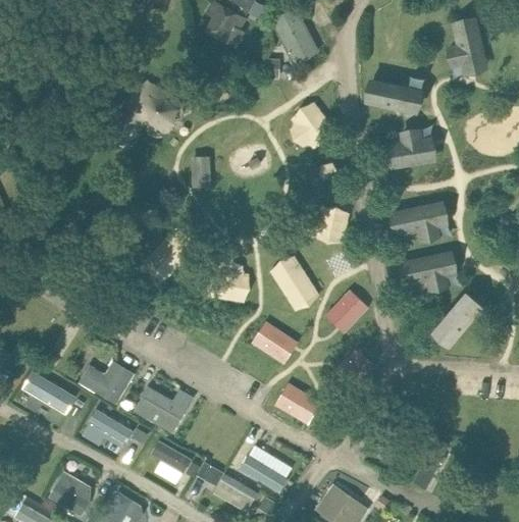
[(203,30),(232,47),(241,31),(237,29),(243,18),(234,12),(240,0),(211,0),(212,0),(211,0),(210,0),(204,11),(211,15),(203,30)]
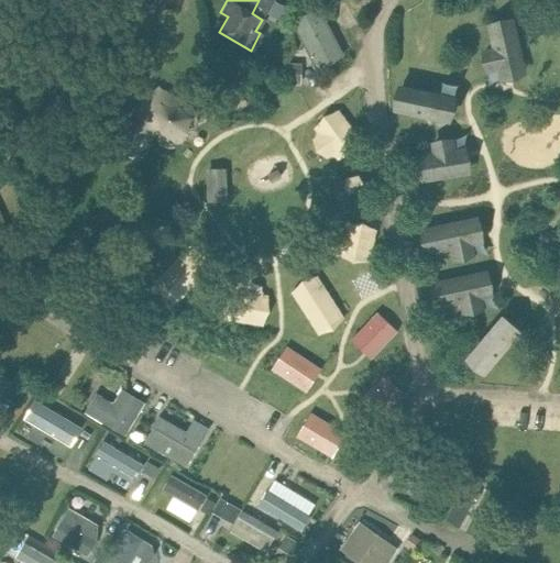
[(308,14),(292,22),(315,67),(339,55),(332,43),(320,48),(315,37),(320,34),(315,23),(316,23),(314,19),(310,20),(308,14)]
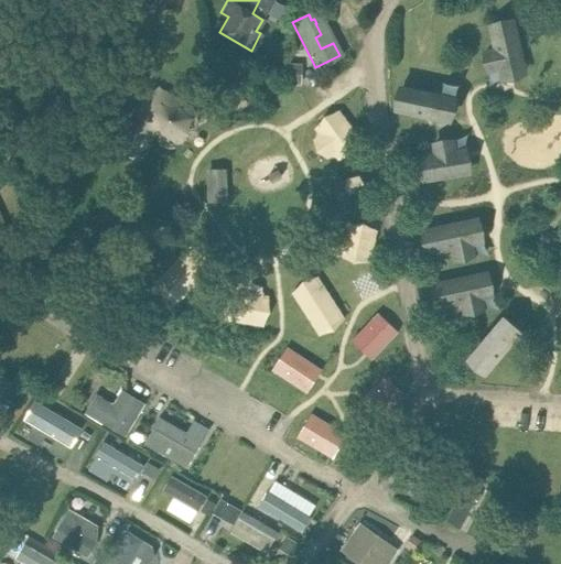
[(495,50),(482,53),(485,68),(517,61),(518,61),(508,19),(489,23),(493,36),(487,38),(489,44),(494,43),(495,50)]
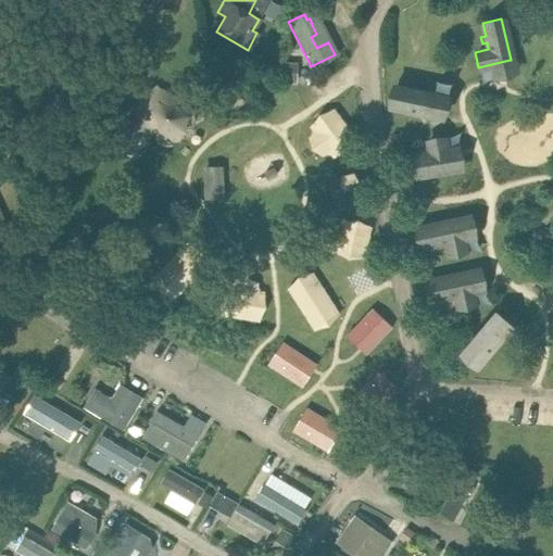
[(283,63),(281,80),(292,81),(294,63),(283,63)]
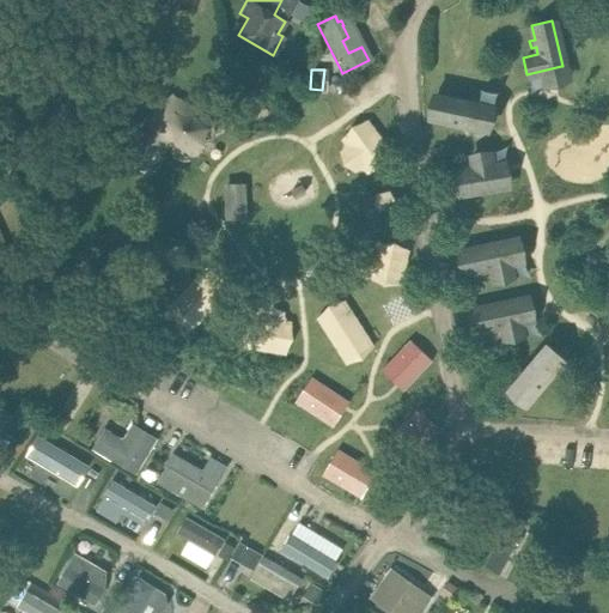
[(432,96),(427,115),(472,125),(486,128),(491,108),(476,105),(432,96)]
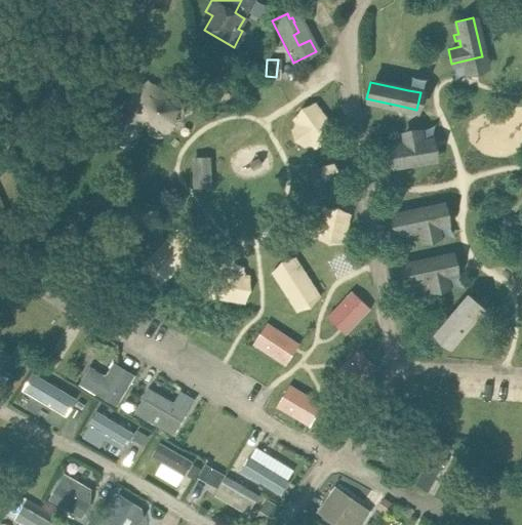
[(134,118),(152,129),(168,103),(151,91),(134,118)]
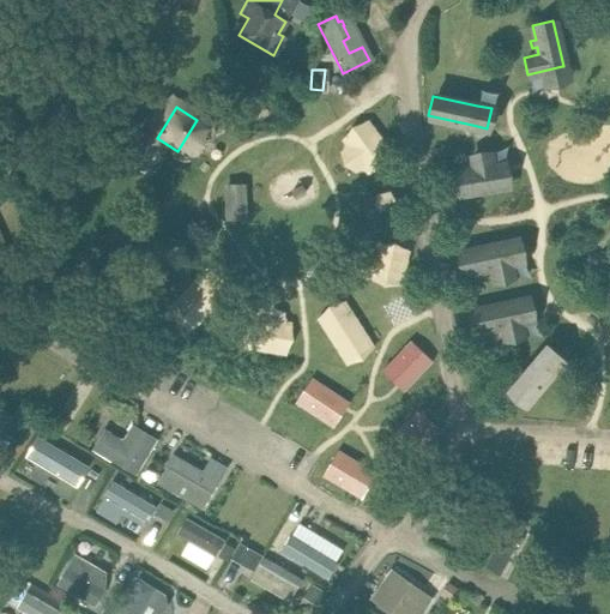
[(339,134),(358,176),(396,160),(375,118),(339,134)]
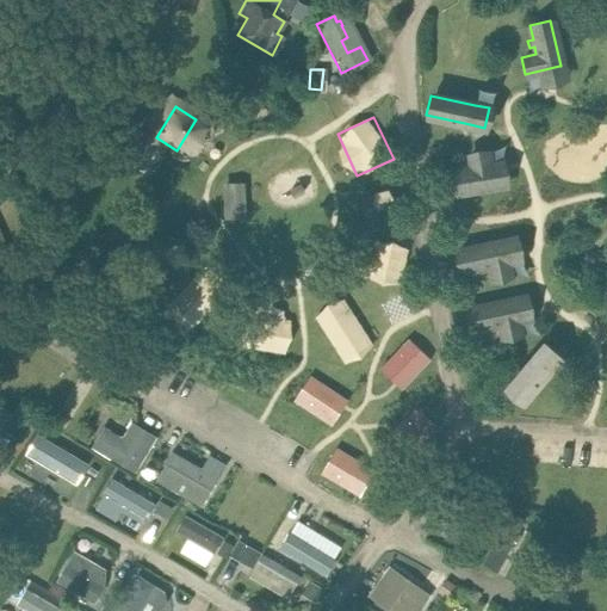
[(594,142),(545,146),(547,187),(596,184),(594,142)]
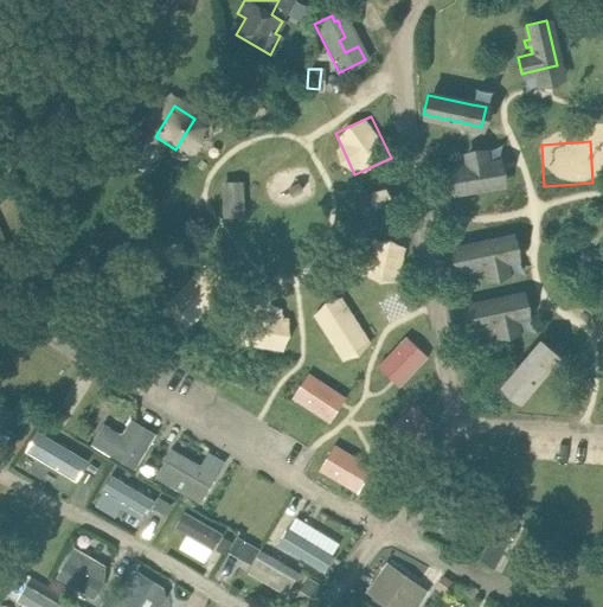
[(449,171),(438,172),(442,193),(488,185),(482,149),(466,153),(468,167),(461,168),(461,164),(448,166),(449,171)]
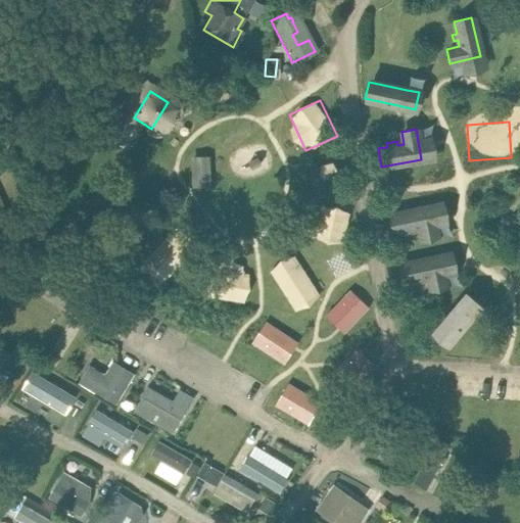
[(510,234),(508,181),(490,182),(491,235),(510,234)]
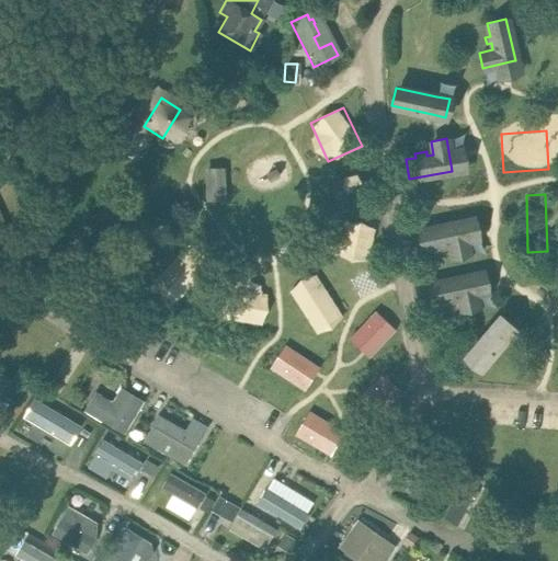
[(460,221),(419,230),(422,249),(435,247),(436,251),(443,250),(442,245),(450,243),(452,256),(467,254),(460,221)]
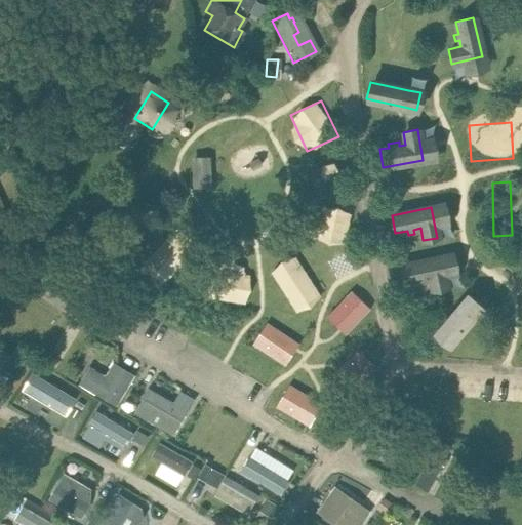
[(166,226),(155,263),(183,271),(194,234),(166,226)]
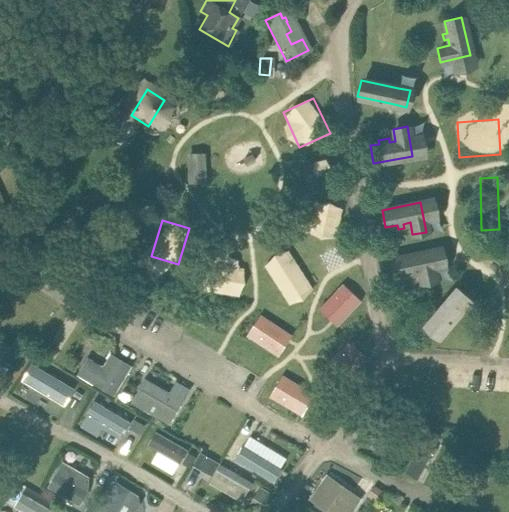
[(265,260),(289,305),(315,292),(292,247),(265,260)]
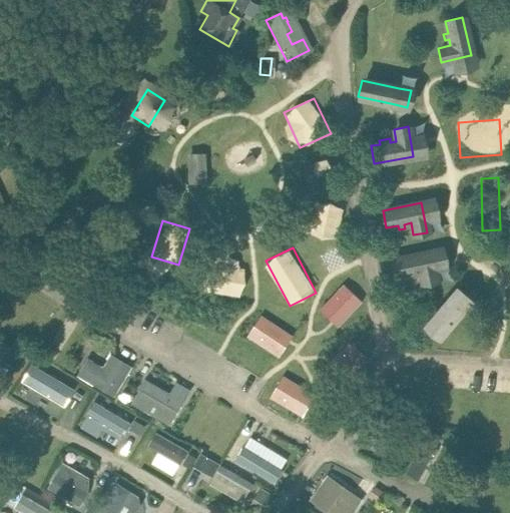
[(430,251),(391,260),(395,277),(407,275),(408,279),(413,278),(412,274),(419,272),(422,284),(435,281),(430,251)]
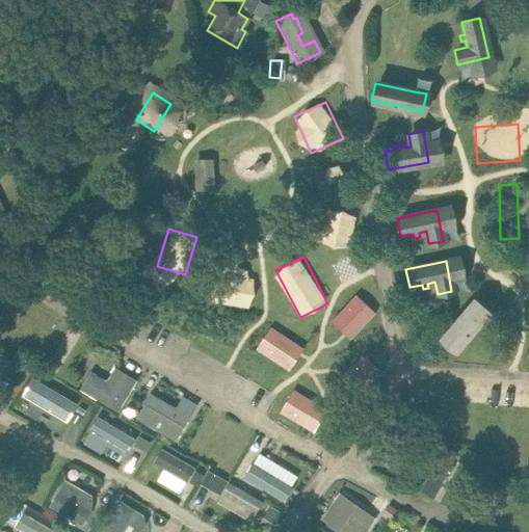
[(213,286),(212,303),(257,306),(258,289),(213,286)]
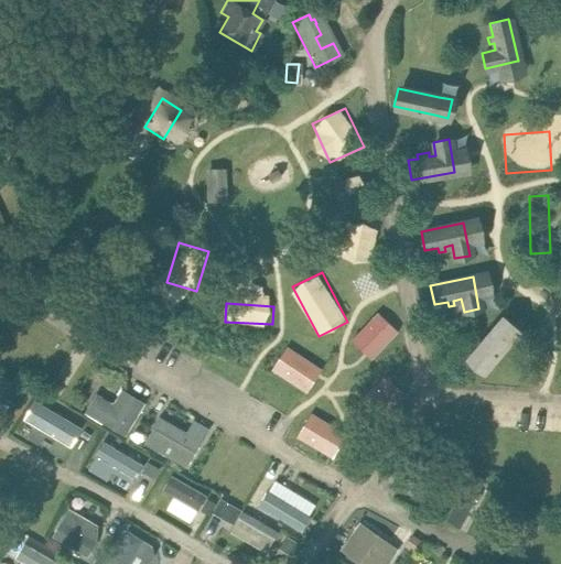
[(376,313),(356,334),(376,353),(396,332),(376,313)]
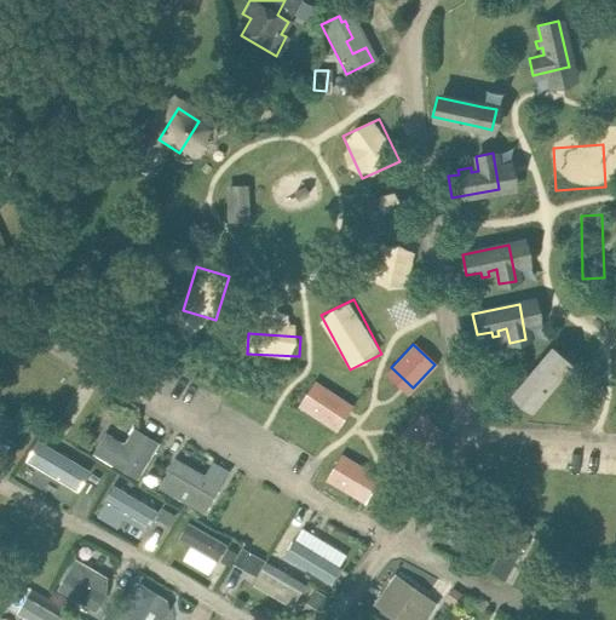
[(529,408),(558,373),(542,360),(512,395),(529,408)]
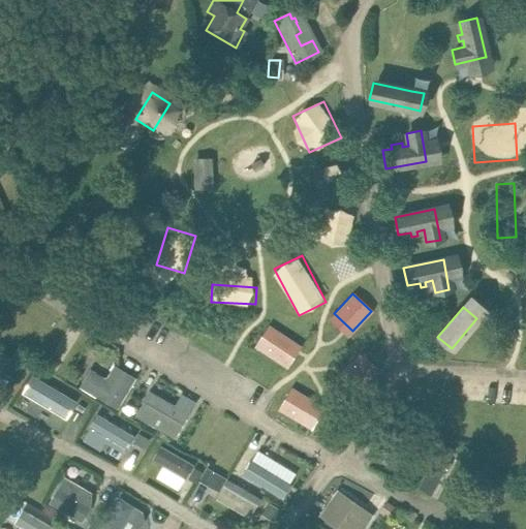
[(267,325),(253,347),(278,363),(291,342),(267,325)]
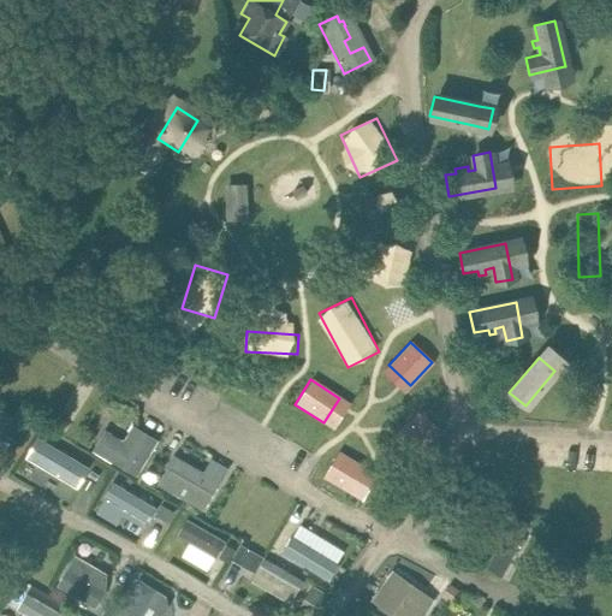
[(420,410),(397,432),(416,454),(440,432),(420,410)]
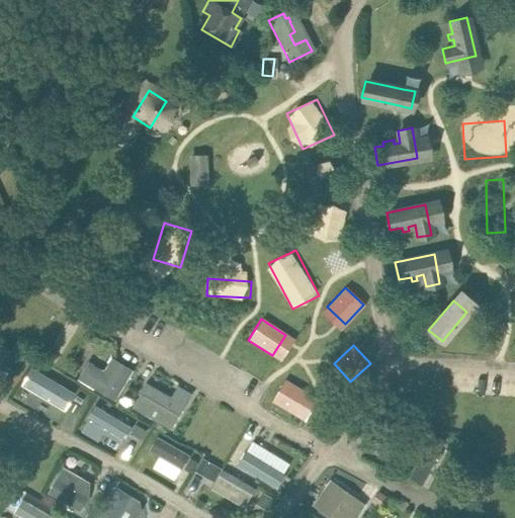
[(17,352),(12,360),(17,363),(22,355),(17,352)]
